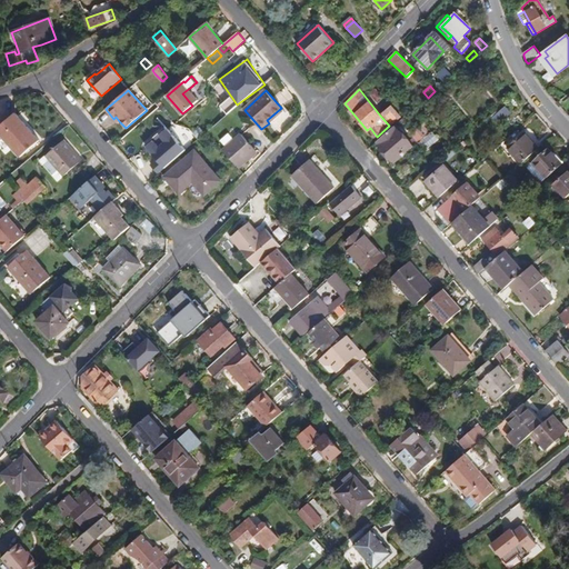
[(229,112),(238,103),(230,97),(222,106),(229,112)]
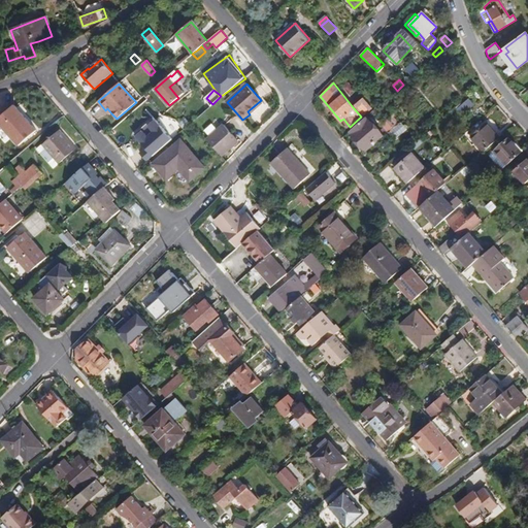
[(467,110),(474,104),(468,98),(462,105),(467,110)]
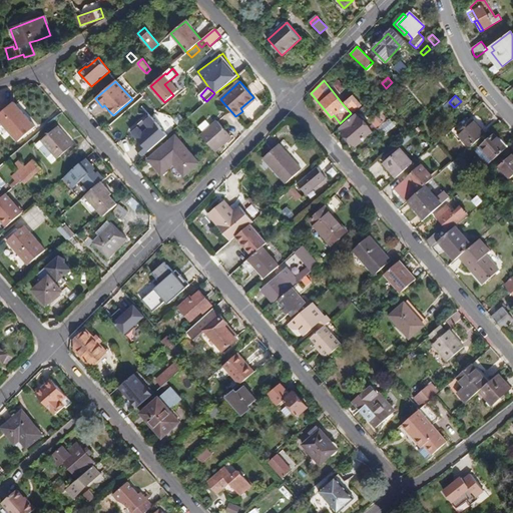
[(351,114),(361,106),(353,96),(343,104),(351,113),(351,114)]
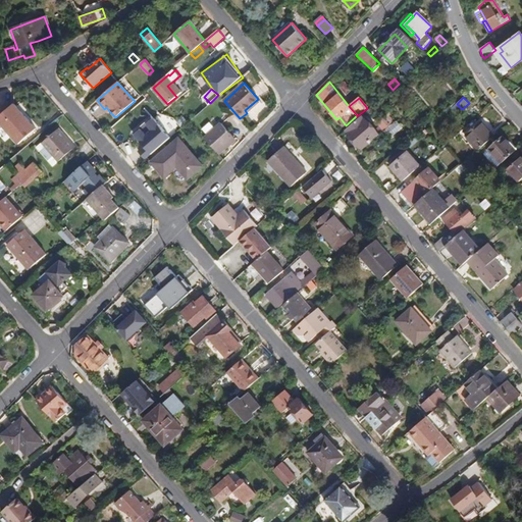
[(247,113),(260,101),(258,99),(245,110),(247,113)]
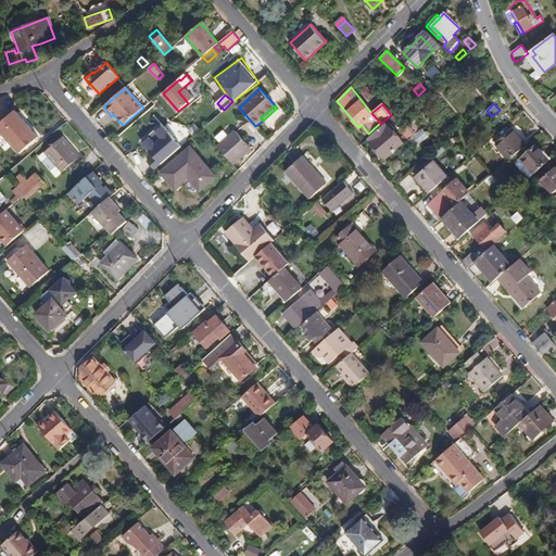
[(15,111),(0,124),(0,130),(20,154),(38,138),(15,111)]
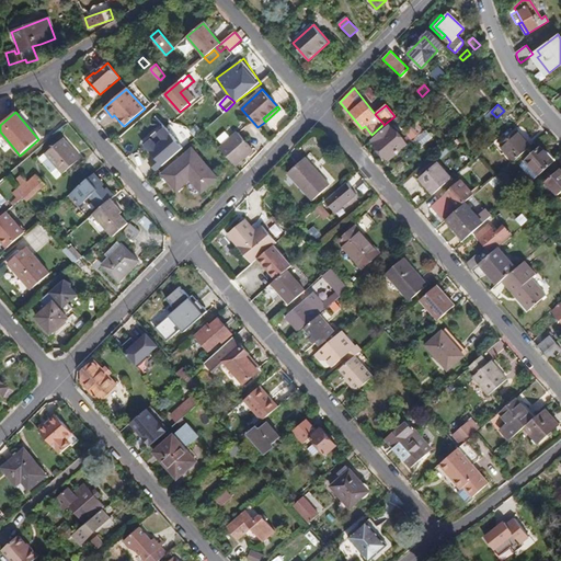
[(390,160),(408,145),(403,140),(392,127),(390,124),(371,140),(374,142),(375,142),(390,160)]
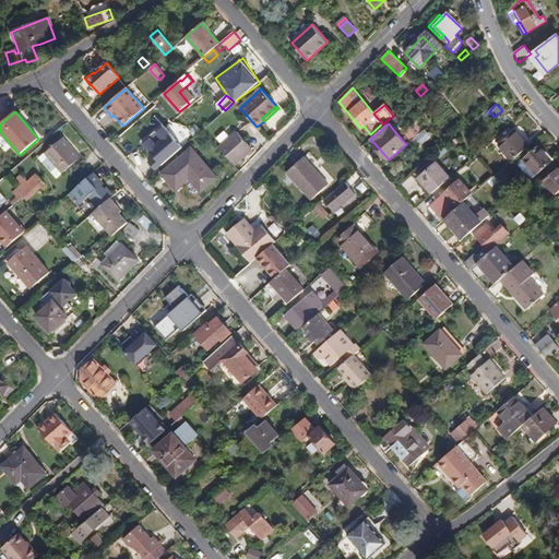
[(406,144),(420,130),(415,126),(414,125),(408,129),(411,131),(402,140),(406,144)]
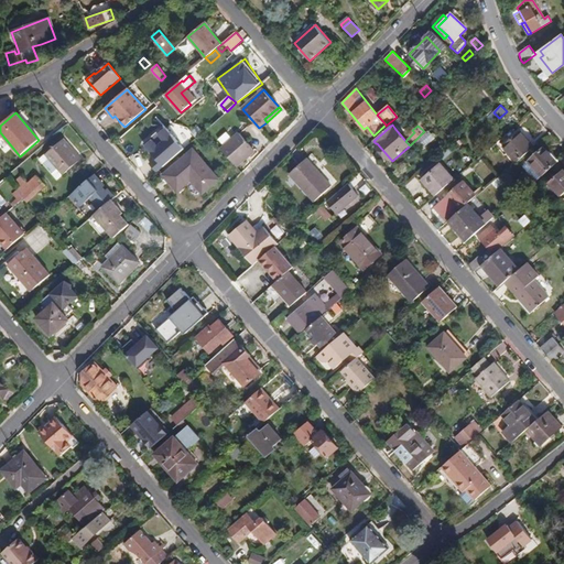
[(150,163),(158,172),(184,149),(166,128),(160,134),(164,140),(159,145),(153,139),(145,145),(156,158),(150,163)]
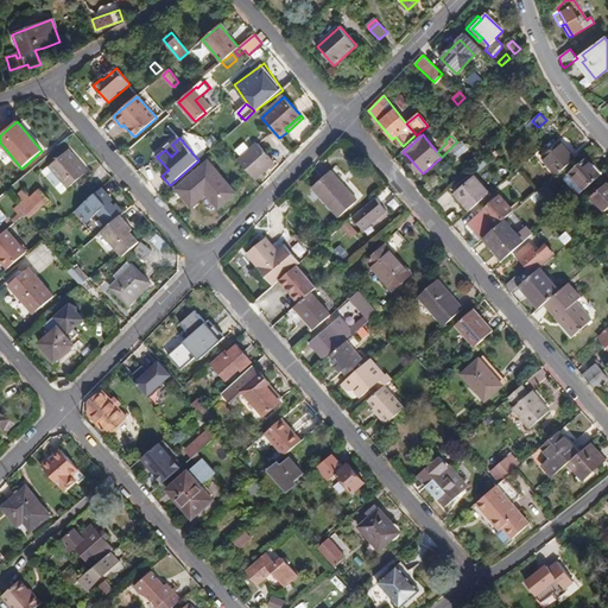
[(557,175),(575,159),(561,141),(543,158),(545,162),(557,175)]
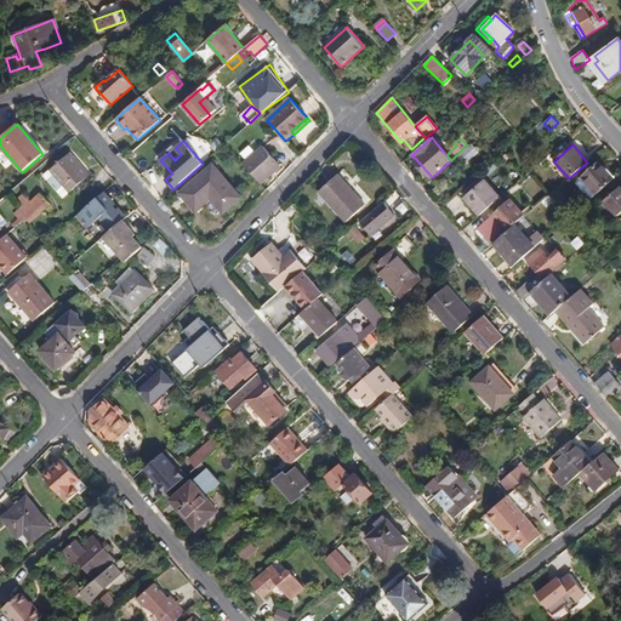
[(280,166),(263,146),(244,164),(261,183),(280,166)]
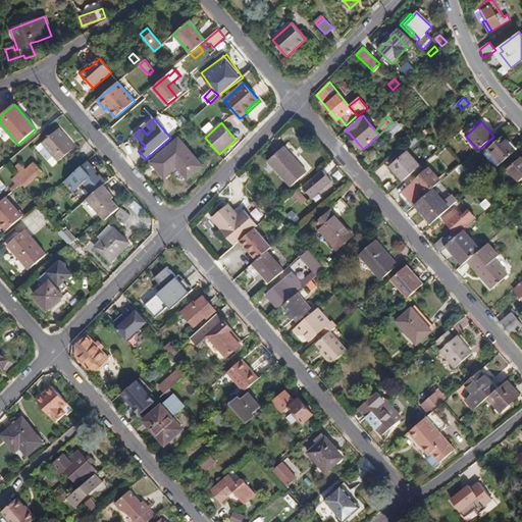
[(75,148),(59,128),(42,143),(58,162),(75,148)]
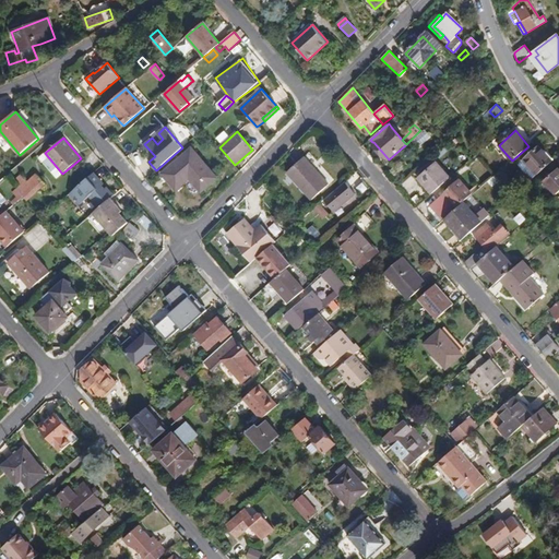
[(552,162),(554,161),(539,145),(524,159),(537,175),(552,162)]
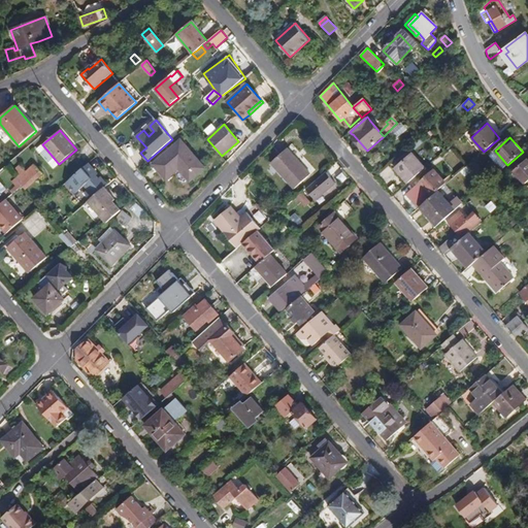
[(205,168),(182,140),(154,164),(167,178),(179,168),(190,180),(205,168)]
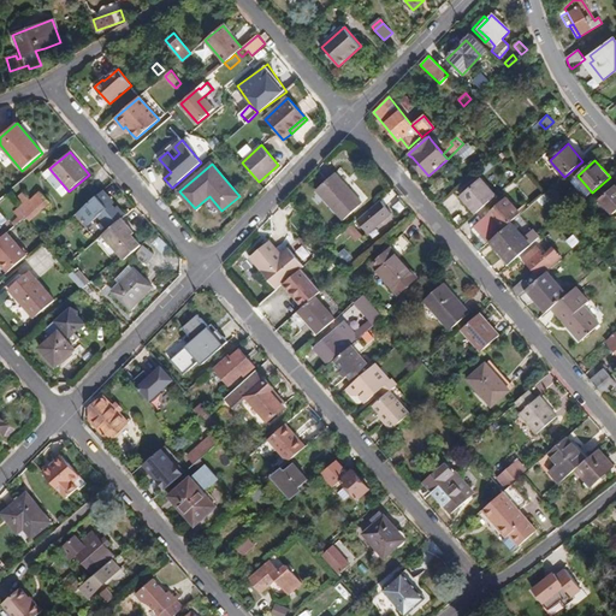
[(69,191),(49,169),(43,175),(63,196),(69,191)]
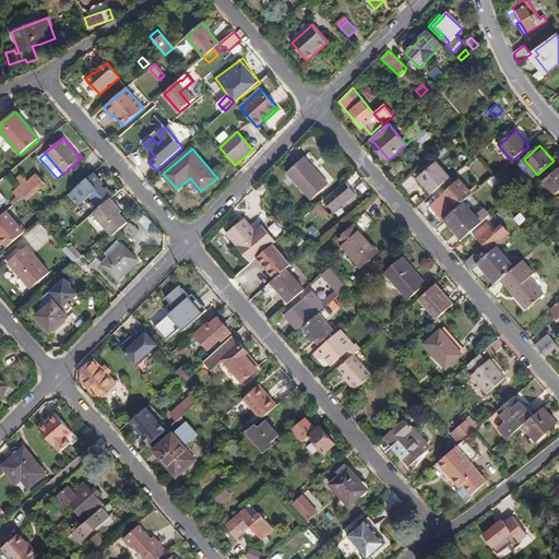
[(558,155),(554,161),(552,162),(558,168),(544,180),(556,194),(558,191),(558,155)]
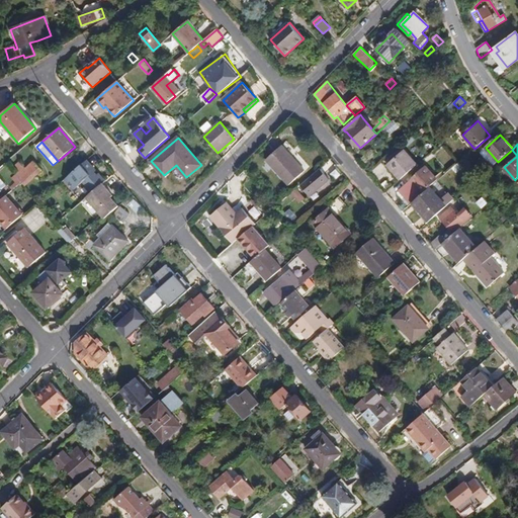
[(305,171),(293,158),(292,159),(281,146),(266,160),(288,185),(305,171)]
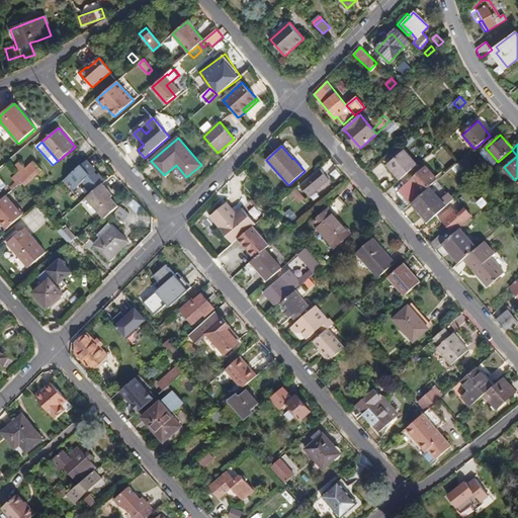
[(293,158),(282,146),(281,146),(292,159),(293,158)]
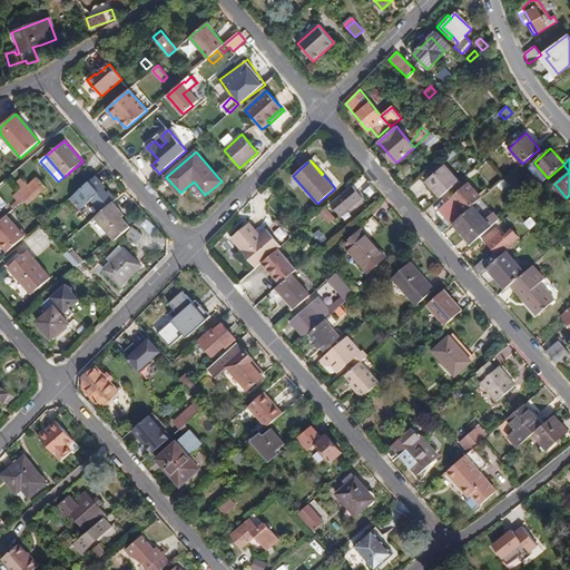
[(548,178),(534,163),(528,168),(542,184),(548,178)]
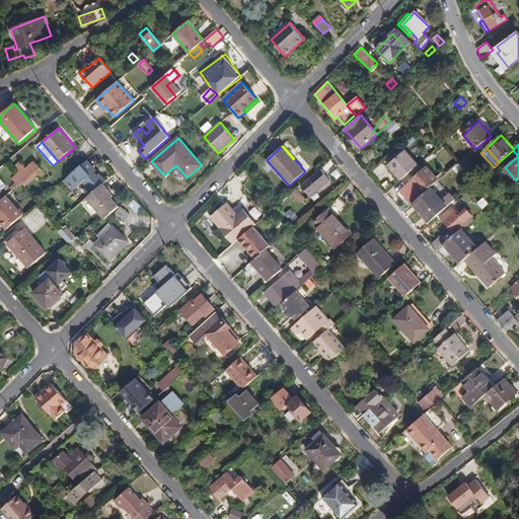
[(401,180),(418,166),(405,152),(389,165),(401,180)]
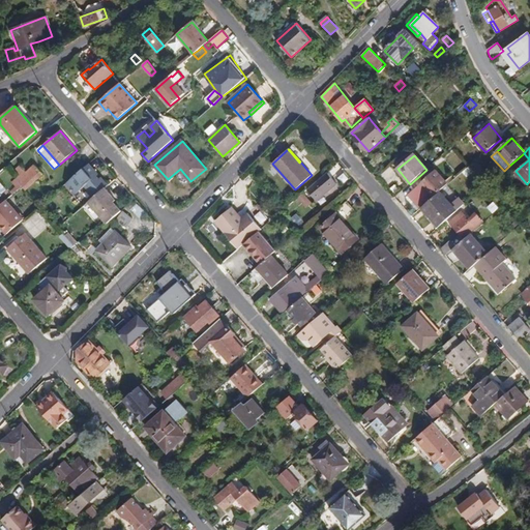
[(85,185),(94,197),(105,187),(108,185),(88,164),(66,183),(76,194),(85,185)]
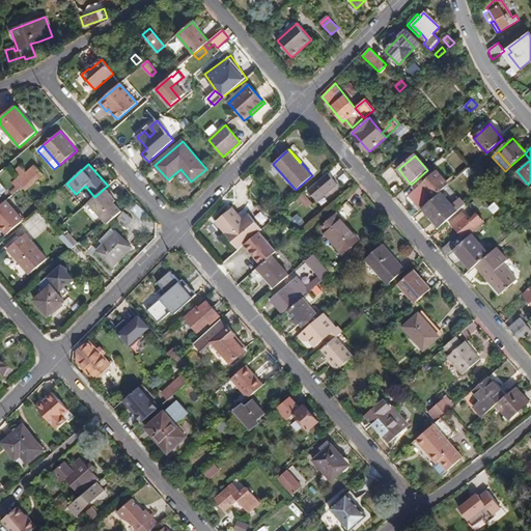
[(26,191),(44,174),(35,165),(27,173),(21,166),(16,170),(22,176),(17,180),(23,187),(23,188),(26,191)]
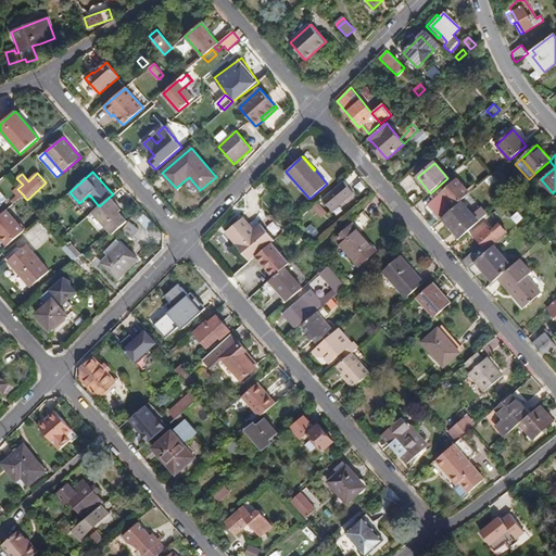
[(441,218),(470,193),(457,178),(442,191),(442,192),(429,204),(441,218)]
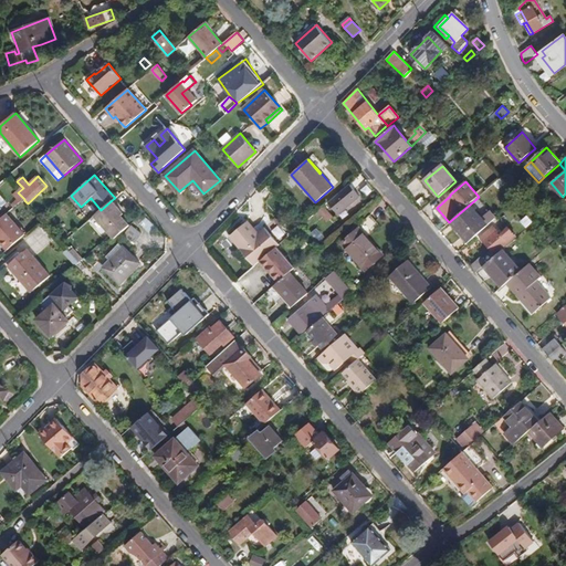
[(359,196),(349,184),(331,201),(334,206),(332,208),(338,215),(359,196)]
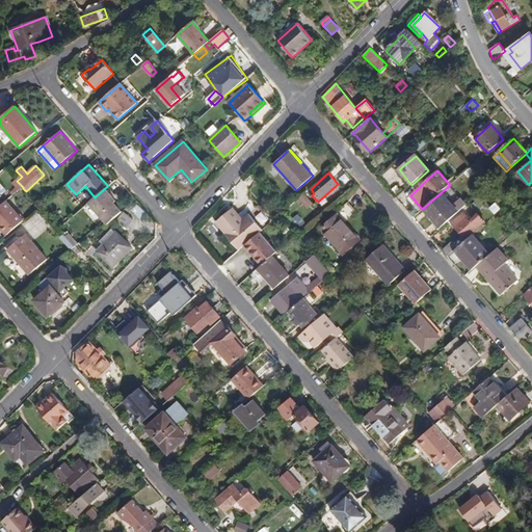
[(23,187),(17,181),(12,184),(17,188),(11,192),(14,195),(23,187)]
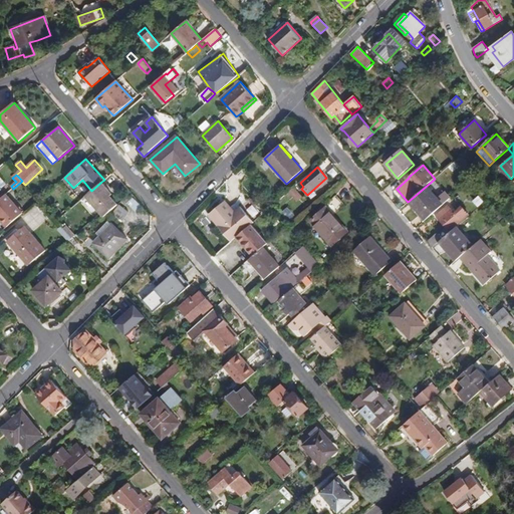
[(86,196),(104,217),(117,205),(109,196),(111,194),(101,182),(91,191),(86,196)]
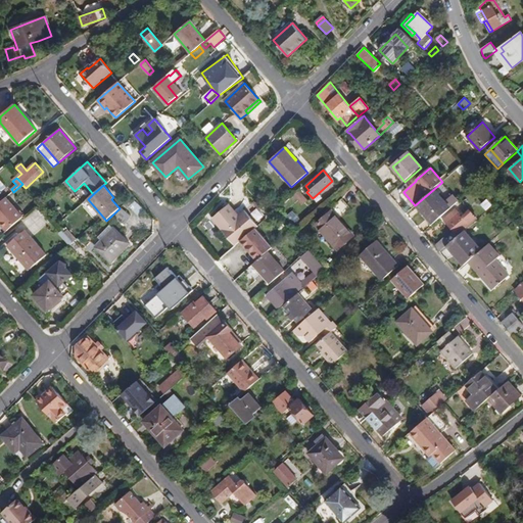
[(433,224),(450,209),(445,202),(434,189),(417,204),(433,224)]
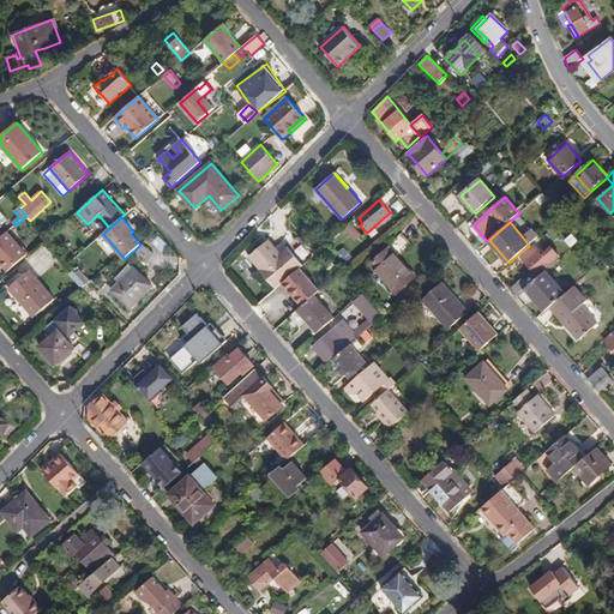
[(73,230),(67,223),(48,240),(53,246),(59,242),(73,230)]
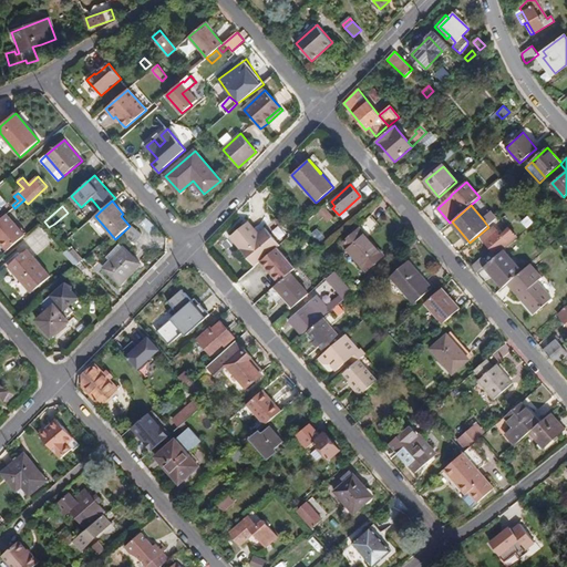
[(333,216),(325,207),(319,212),(327,222),(333,216)]
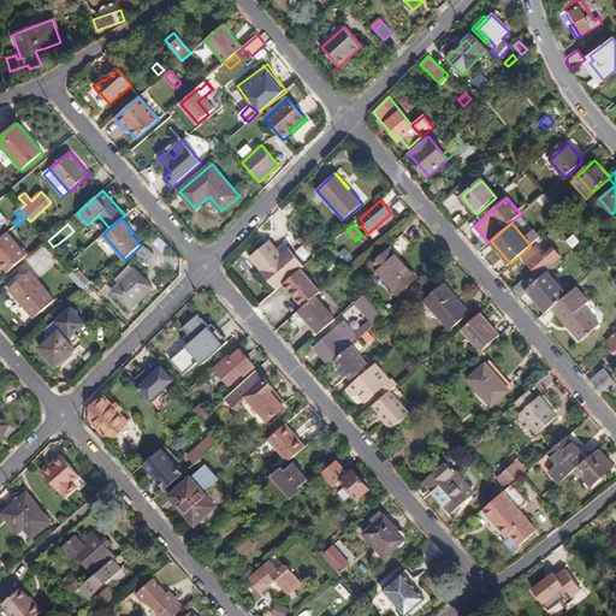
[(84,243),(73,231),(59,243),(70,256),(84,243)]
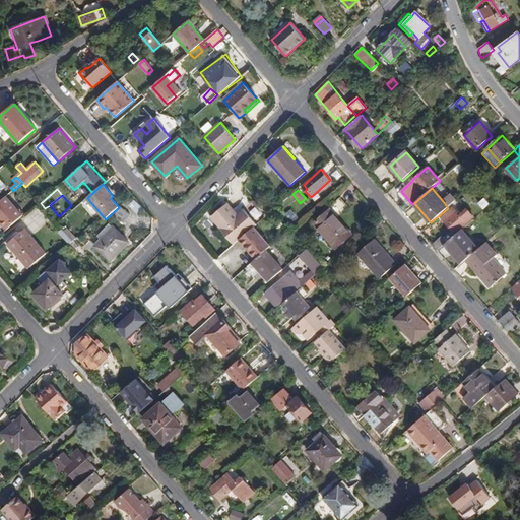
[(448,208),(456,201),(450,195),(443,201),(448,208)]
